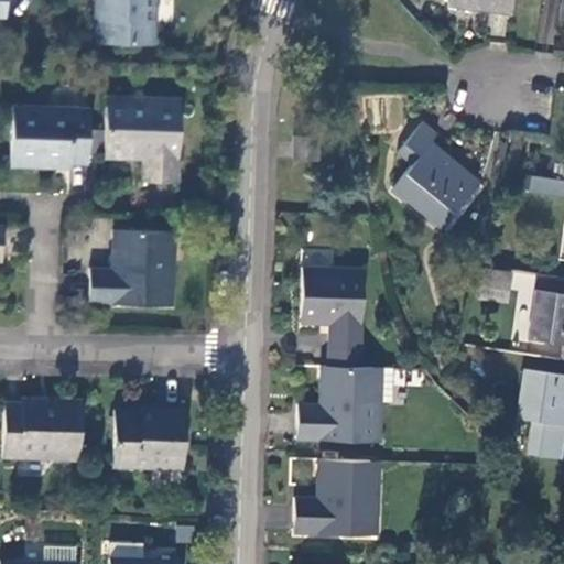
[(152,45),(153,0),(93,0),(94,1),(99,1),(98,43),(152,45)]
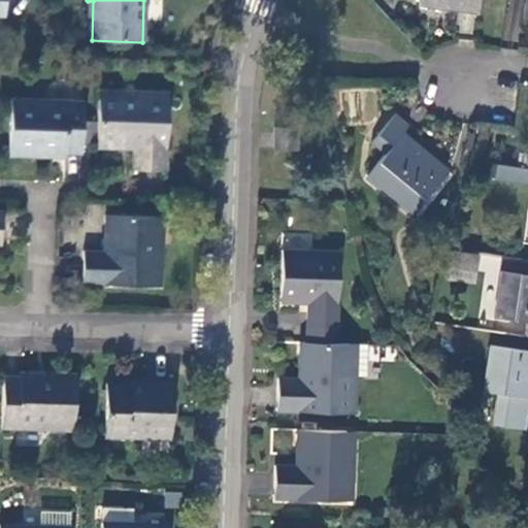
[(480,12),(481,0),(422,0),(422,4),(480,12)]
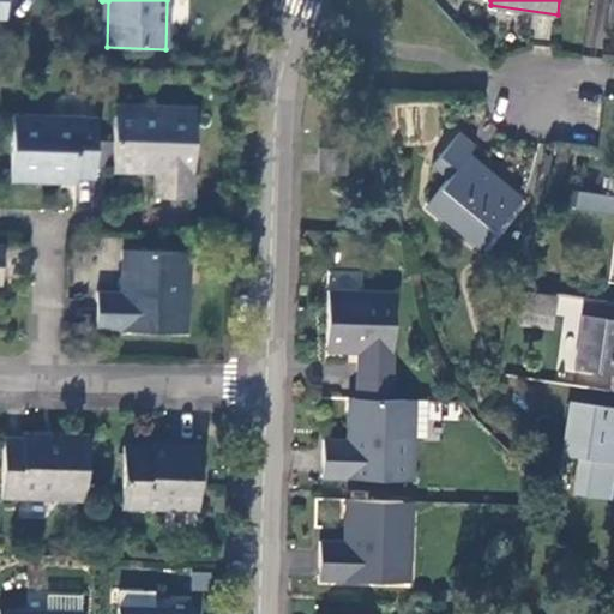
[(115,166),(115,170),(158,172),(160,196),(196,197),(200,108),(116,106),(115,144),(115,166)]
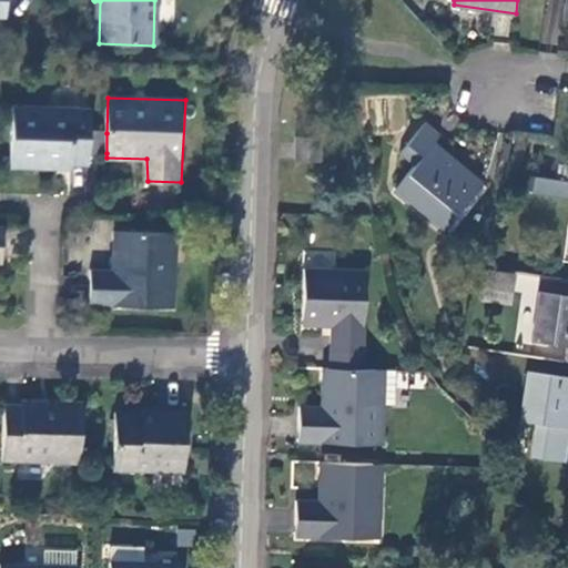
[(91,108),(16,105),(13,166),(40,168),(41,162),(89,163),(89,152),(90,132),(91,108)]
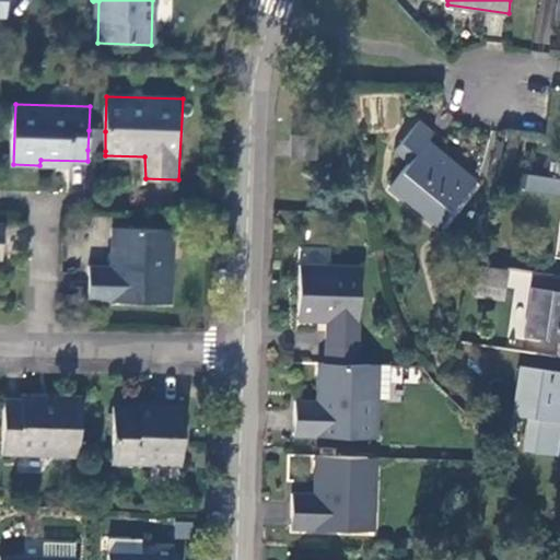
[(435,133),(420,121),(396,153),(409,164),(392,187),(440,228),(476,181),(429,142),(435,133)]
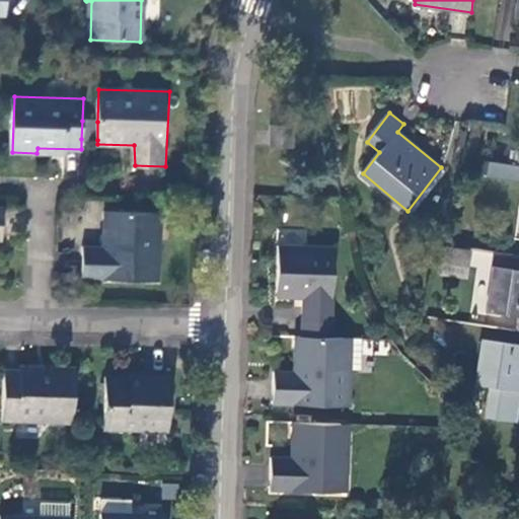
[(82,121),(81,139),(97,140),(97,122),(82,121)]
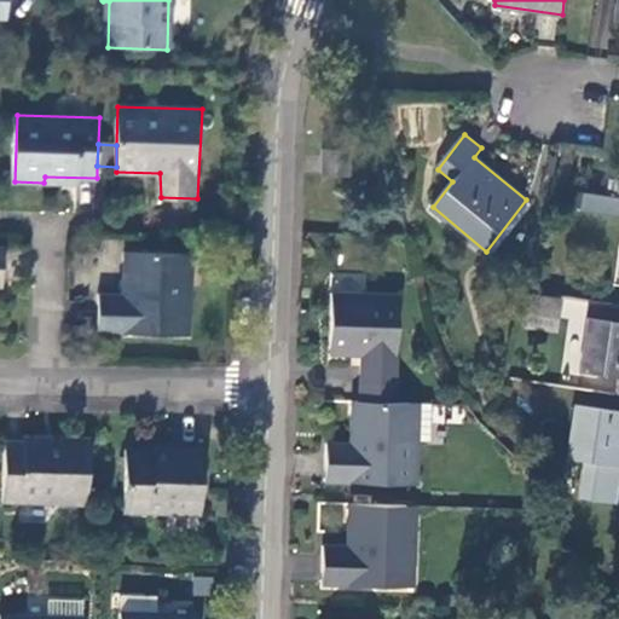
[(584,195),(565,192),(563,209),(582,213),(584,195)]
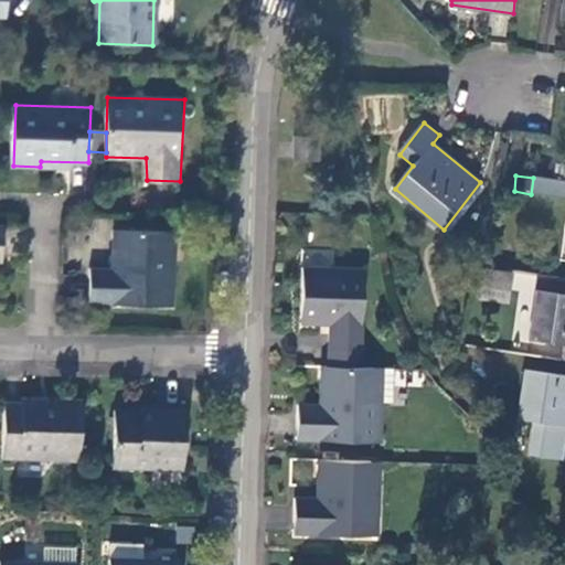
[(564,181),(533,178),(531,194),(564,199),(564,181)]
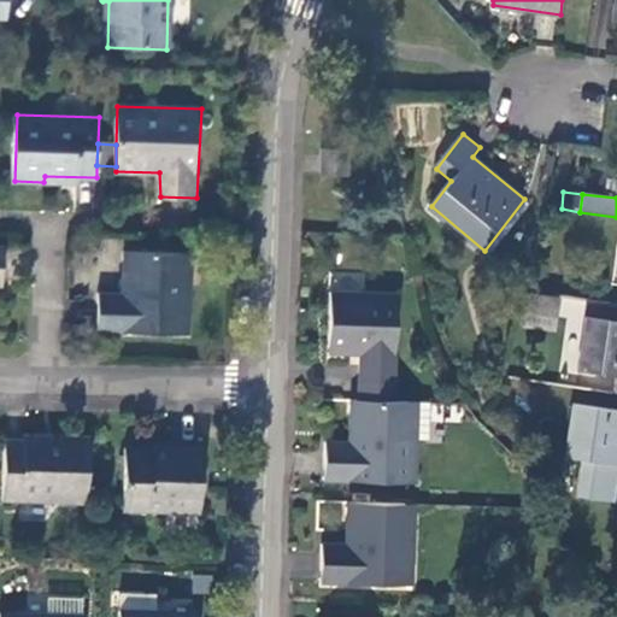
[(191,334),(192,253),(125,252),(123,294),(99,293),(100,331),(191,334)]
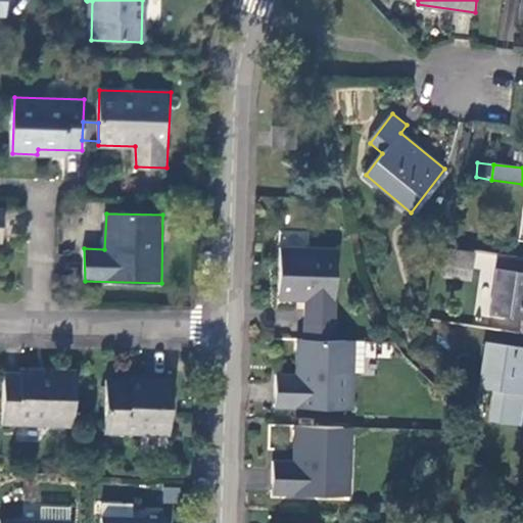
[(334,326),(337,251),(281,249),(280,293),(305,294),(305,325),(334,326)]
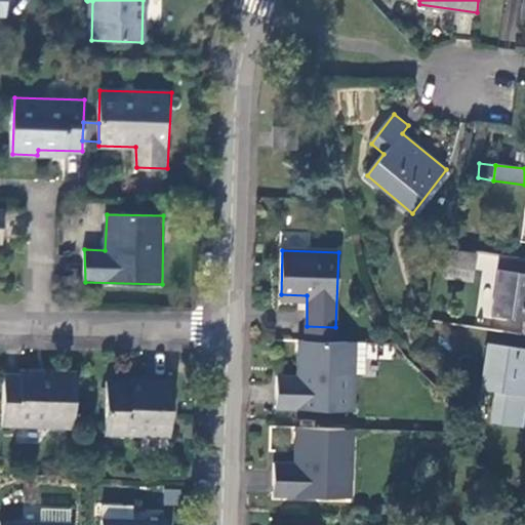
[(448,250),(446,267),(474,270),(475,255),(448,250)]
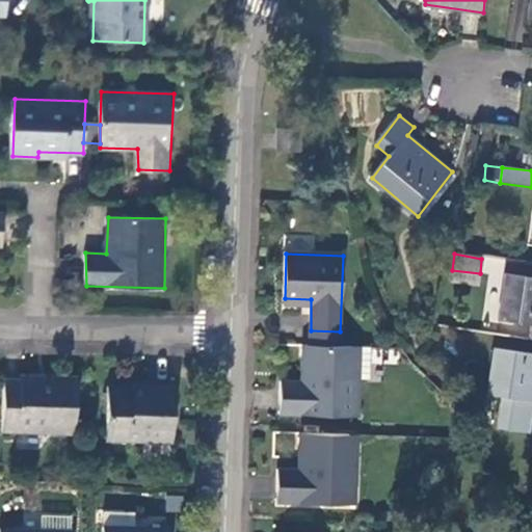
[(531,340),(531,277),(507,274),(501,320),(531,325),(531,336),(531,341),(531,340)]
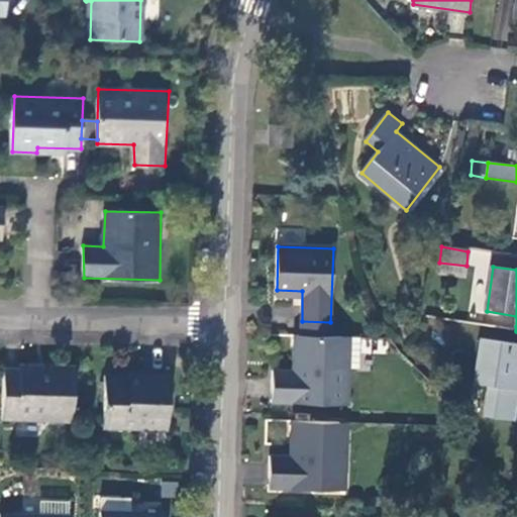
[(349,337),(301,336),(301,371),(274,371),(273,406),(346,409),(348,372),(349,337)]
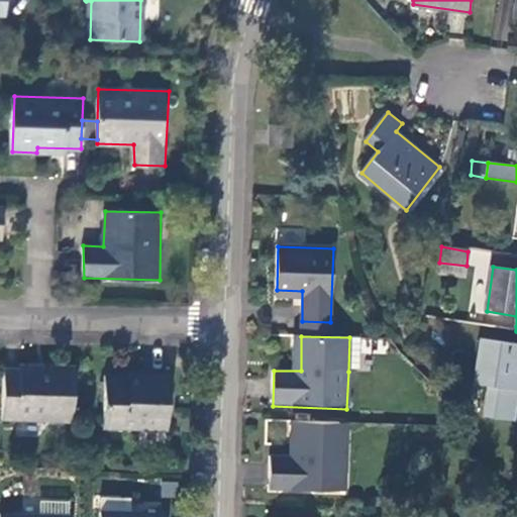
[(359,337),(349,337),(348,372),(358,372),(359,337)]
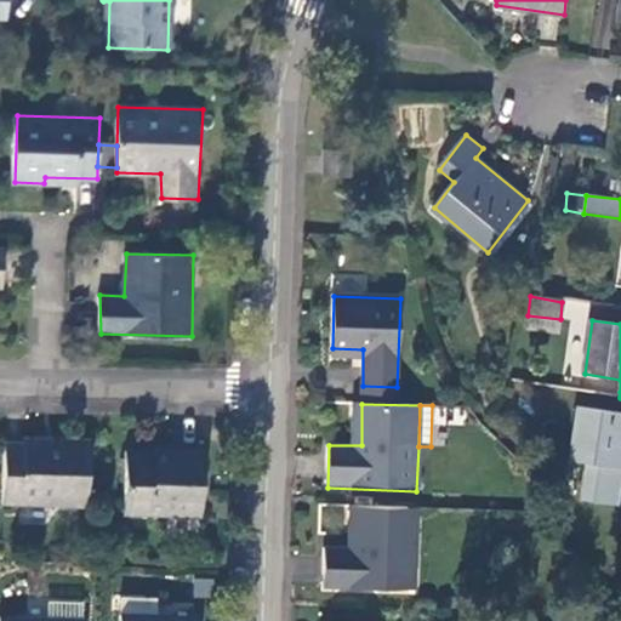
[(620,414),(580,409),(571,462),(586,465),(581,500),(619,506),(620,488),(620,414)]
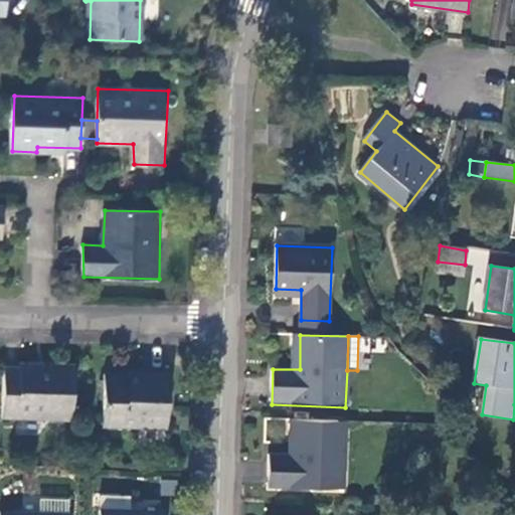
[(48,370),(7,370),(5,418),(74,420),(77,366),(48,365),(48,370)]
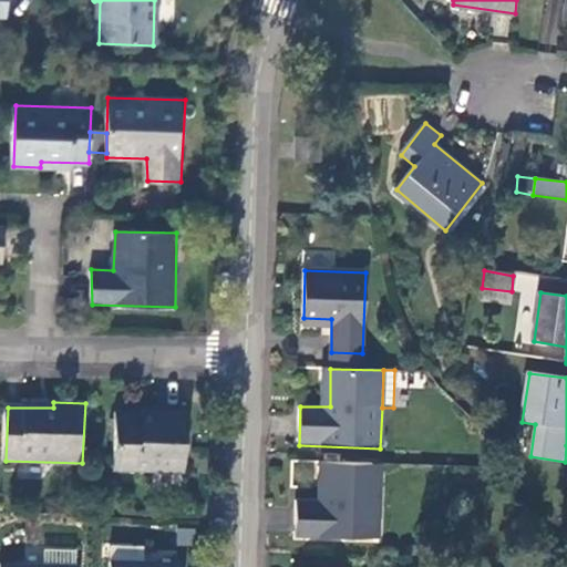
[(186,473),(188,412),(162,412),(161,415),(119,413),(116,471),(186,473)]
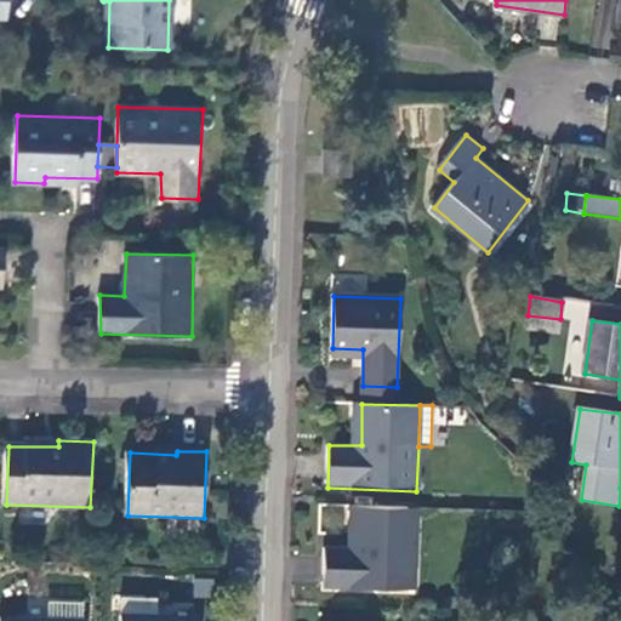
[(417,508),(359,506),(357,548),(325,547),(324,586),(414,591),(417,508)]
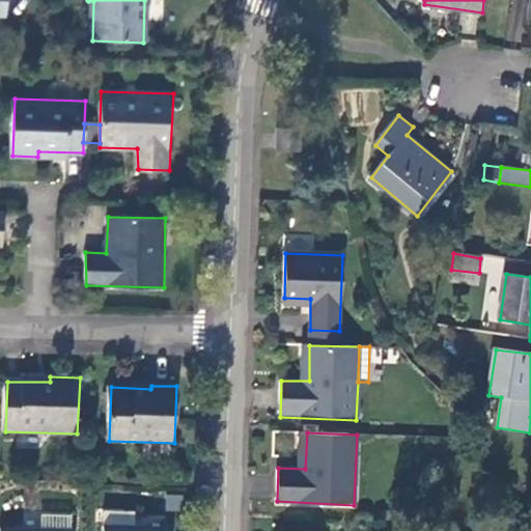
[(180,511),(180,495),(164,495),(164,511),(180,511)]
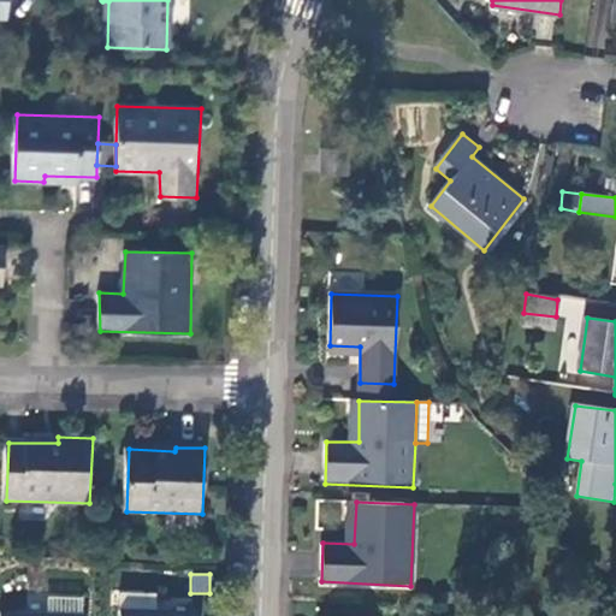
[(124,593),(123,611),(158,612),(159,594),(124,593)]
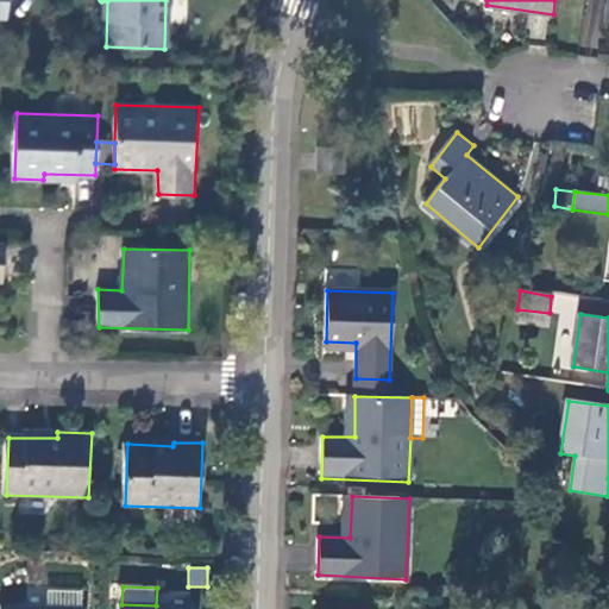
[(50,591),(50,608),(70,608),(83,608),(85,592),(50,591)]
